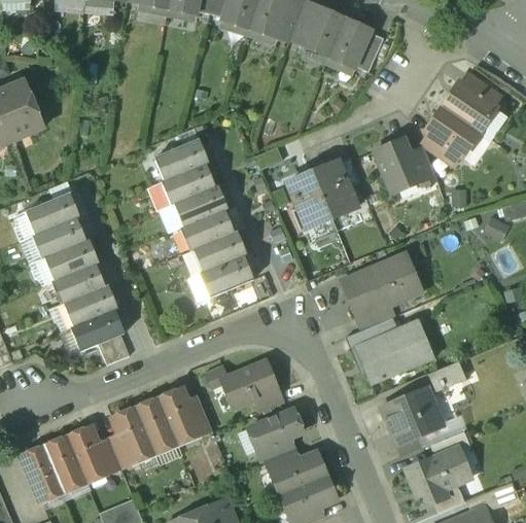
[(140,0),(139,2),(169,8),(170,0),(140,0)]
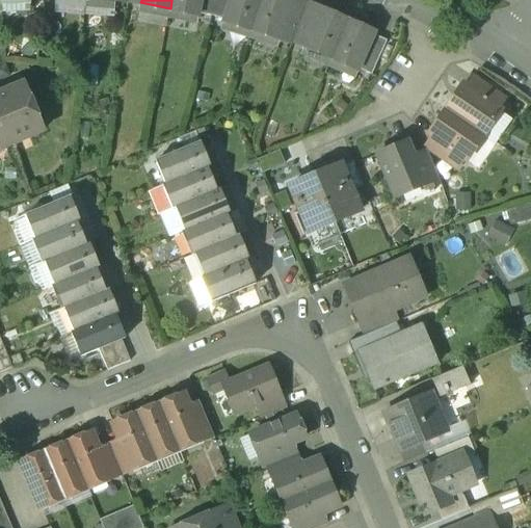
[(171,0),(170,8),(198,14),(198,10),(200,0),(171,0)]
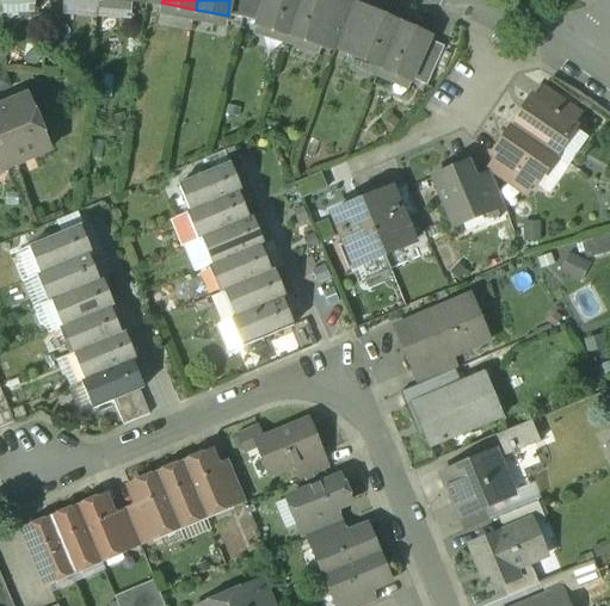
[(229,0),(228,12),(242,16),(246,0),(229,0)]
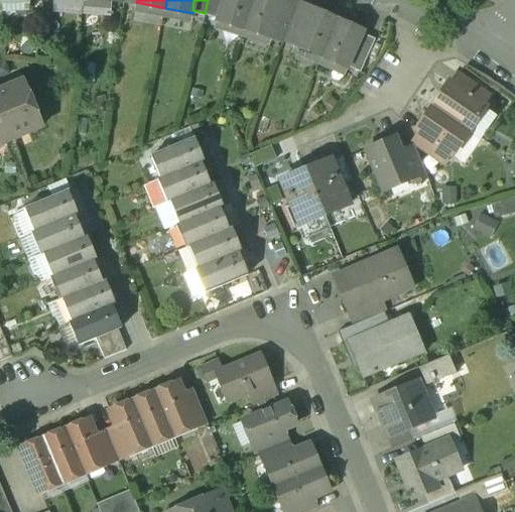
[(208,0),(205,13),(217,16),(222,0),(208,0)]
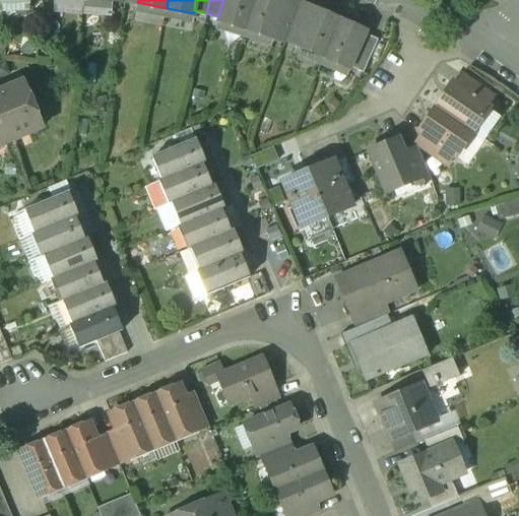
[(223,0),(218,16),(217,18),(246,27),(254,0),(223,0)]
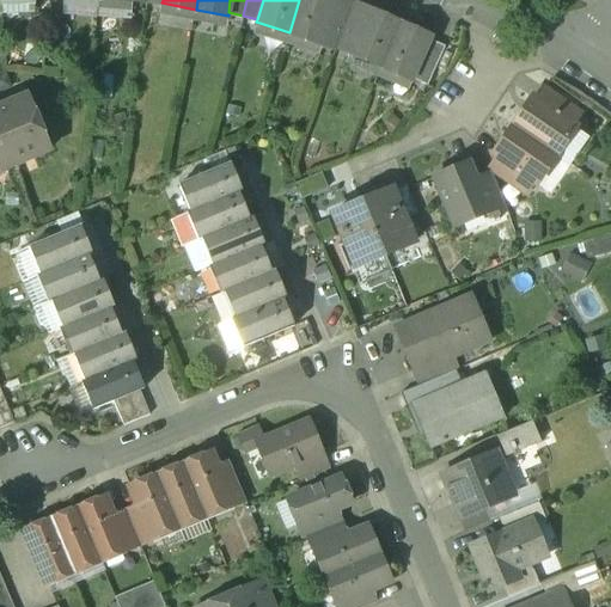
[(299,0),(289,32),(322,42),(323,40),(335,0),(299,0)]
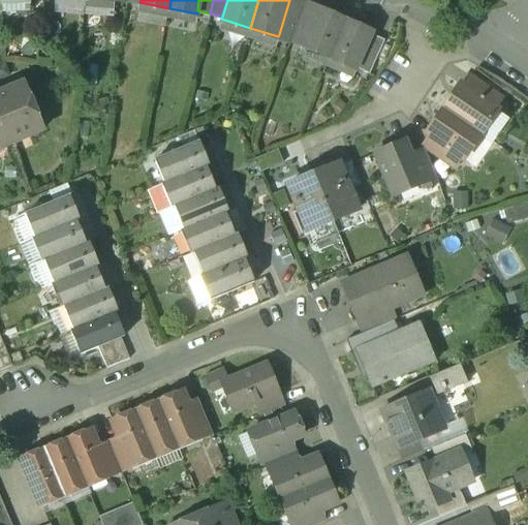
[(304,2),(294,0),(289,0),(279,34),(291,36),(304,2)]
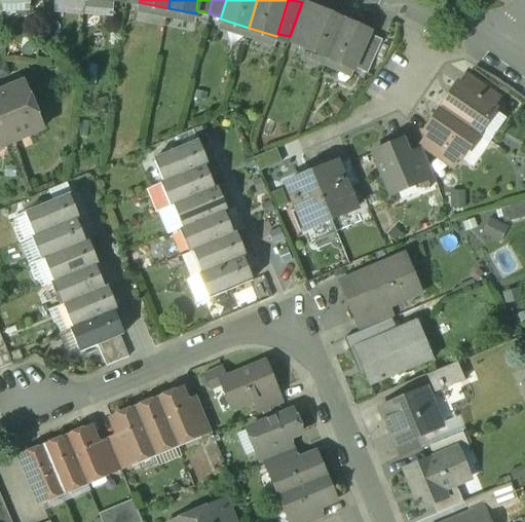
[(315,7),(302,2),(290,36),(301,41),(315,7)]
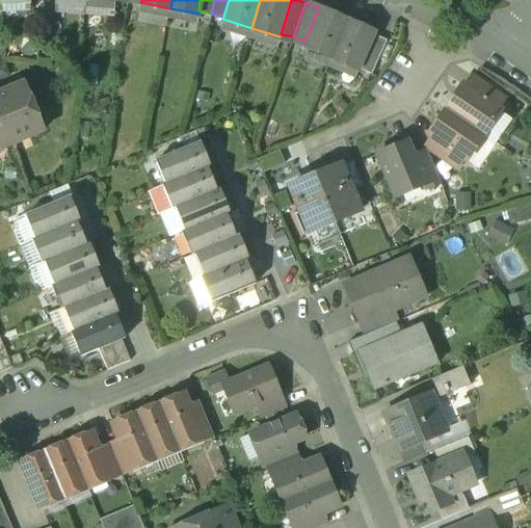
[(347,18),(320,5),(304,42),(303,44),(330,56),(347,18)]
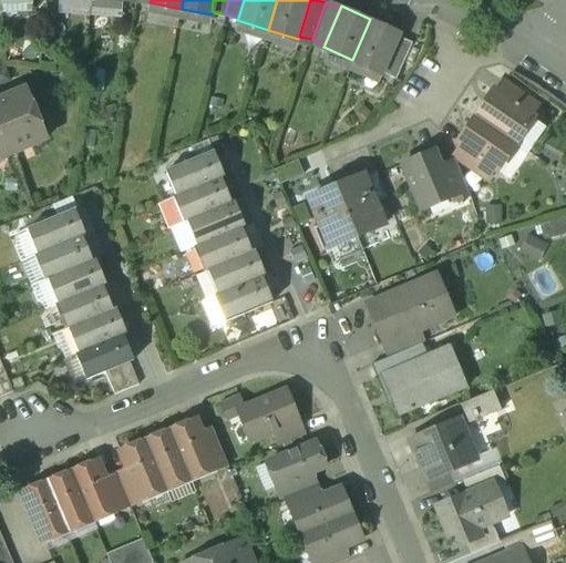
[(370,19),(352,60),(382,73),(382,71),(399,34),(399,32),(370,19)]
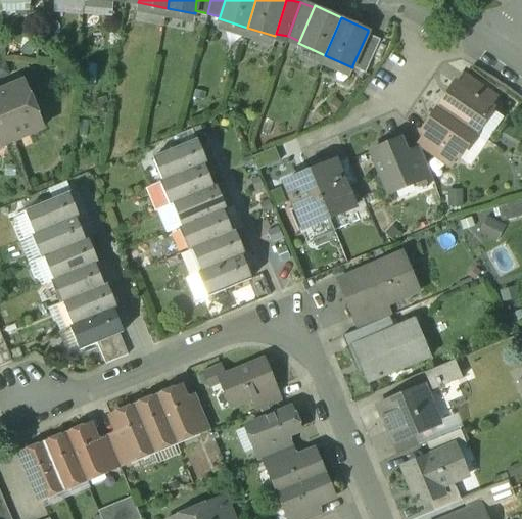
[(380,37),(368,32),(352,65),(365,71),(380,37)]
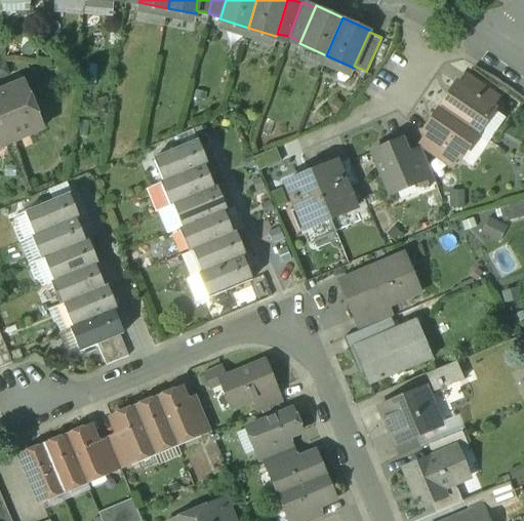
[(497,94),(468,74),(460,83),(490,105),(497,94)]
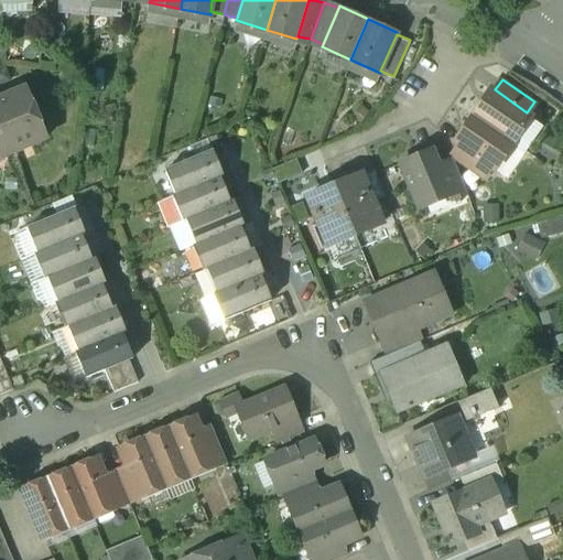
[(0,154),(45,137),(24,86),(0,95),(0,154)]
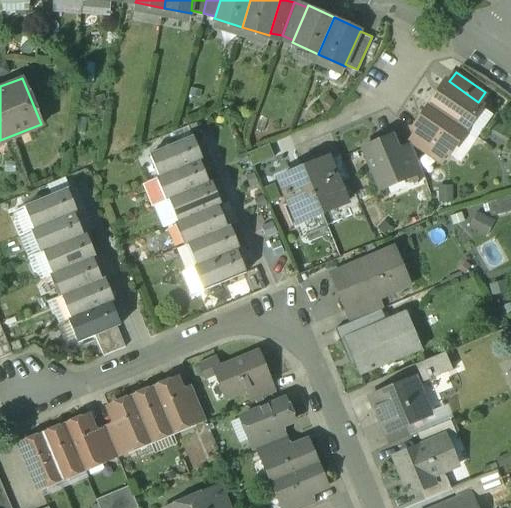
[(445,79),(429,103),(466,128),(482,104),(478,102),(449,81),(445,79)]
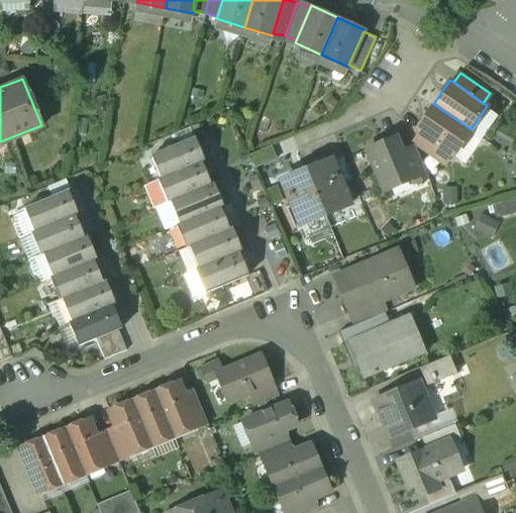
[(471,129),(433,104),(416,127),(420,130),(450,151),(453,154),(471,129)]
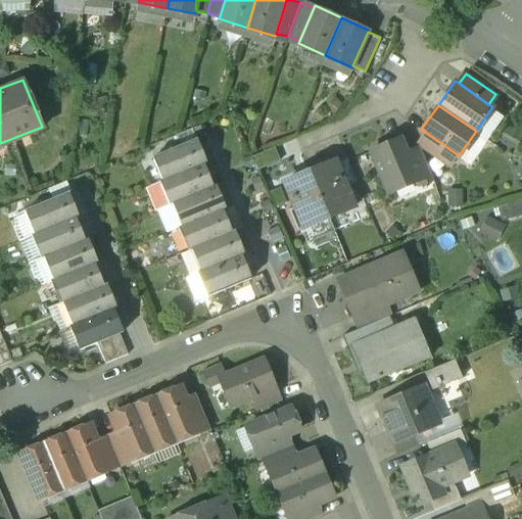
[(456,153),(425,132),(418,142),(448,162),(456,153)]
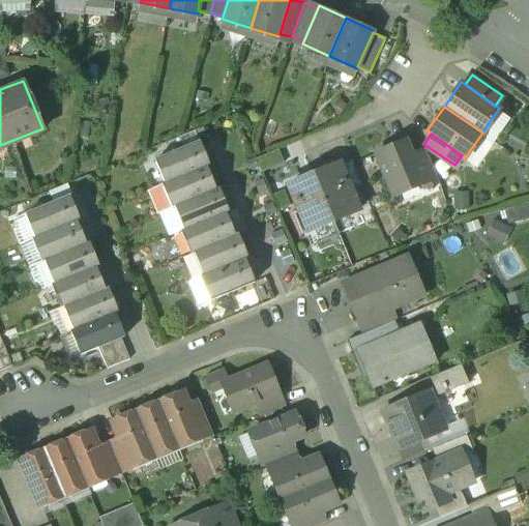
[(406,138),(376,150),(393,194),(423,180),(411,152),(406,138)]
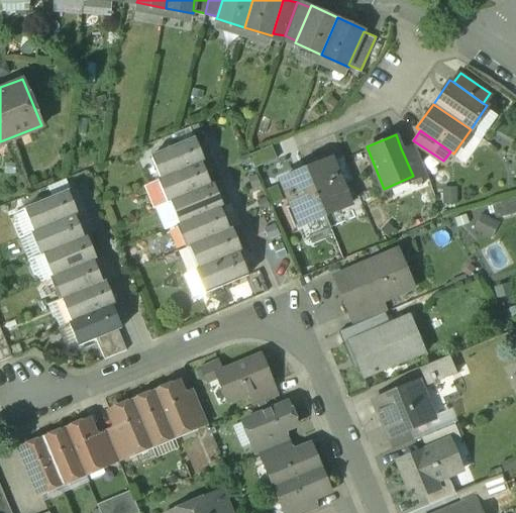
[(194,135),(151,154),(161,176),(201,160),(204,159),(199,146),(197,147),(193,137),(195,137),(194,135)]
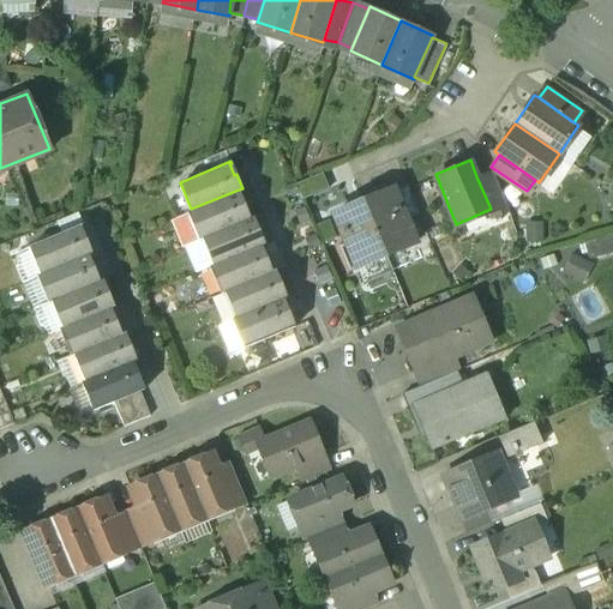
[(324,169),(295,181),(302,199),(331,187),(324,169)]
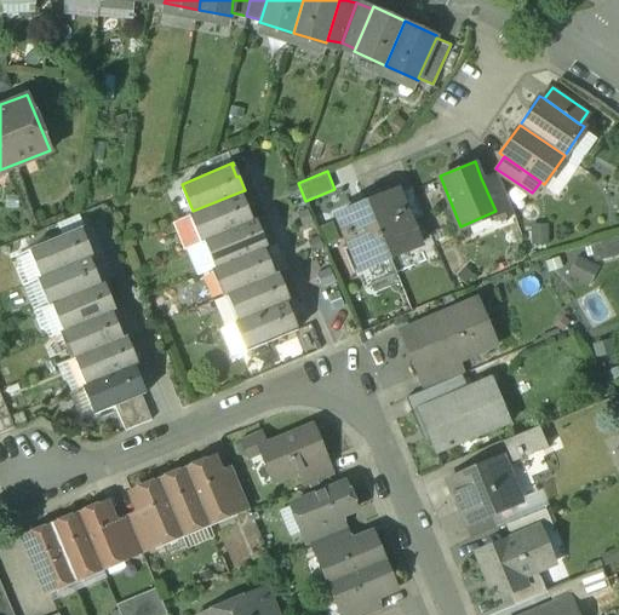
[(497,172),(481,178),(496,211),(498,218),(514,211),(497,172)]
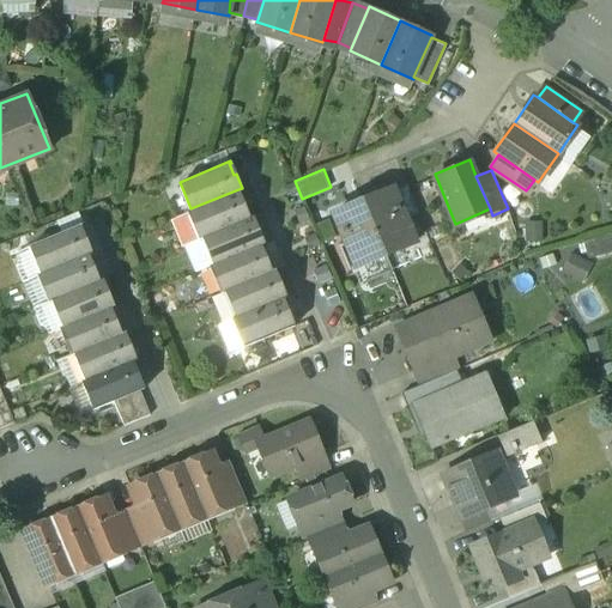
[(406,183),(393,188),(405,217),(418,211),(406,183)]
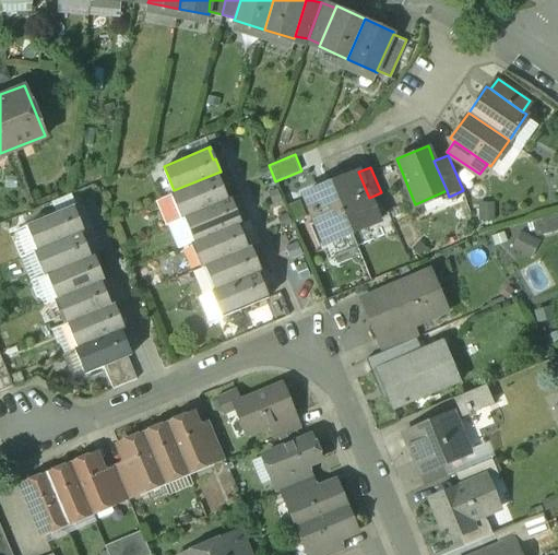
[(358,170),(331,181),(351,229),(378,219),(369,198),(358,172),(358,170)]
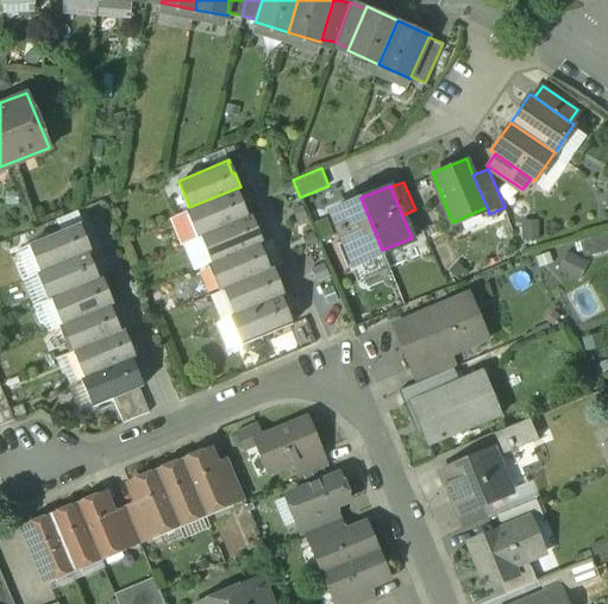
[(189,207),(187,209),(198,236),(200,234),(249,214),(243,200),(240,201),(236,190),(238,189),(237,188),(189,207)]
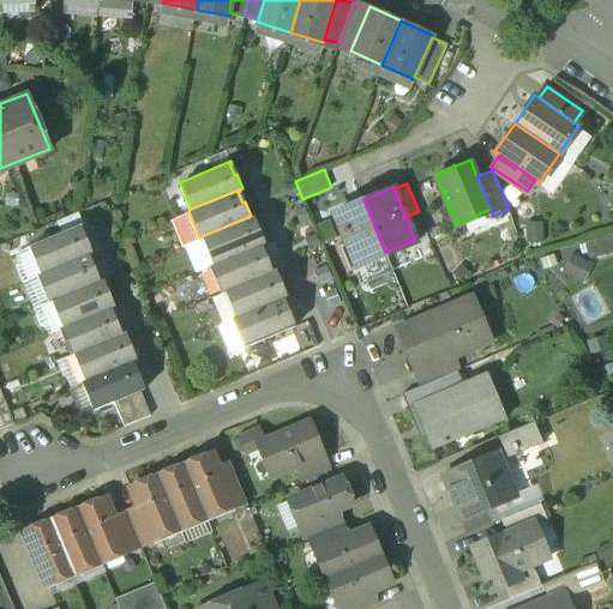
[(364,199),(334,211),(355,265),(385,252),(364,199)]
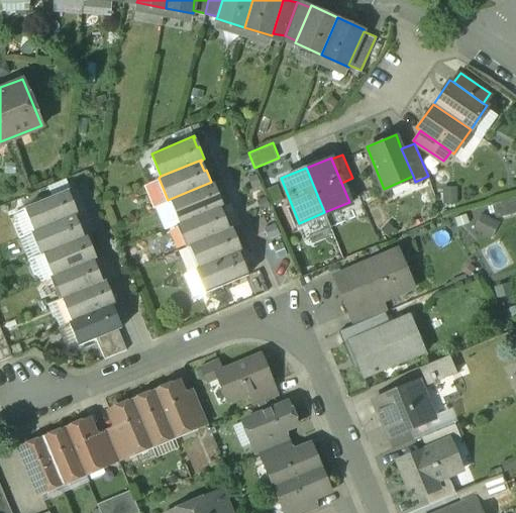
[(211,182),(170,199),(180,221),(220,204),(223,203),(218,191),(216,192),(212,183),(214,182),(213,181),(211,182)]
